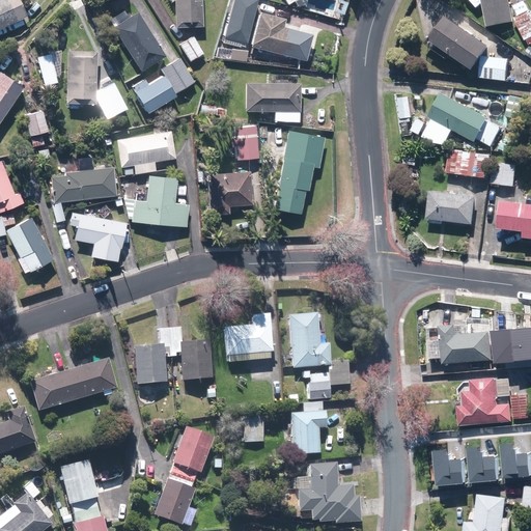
[(0,0),(0,28),(28,16),(21,0),(0,0)]
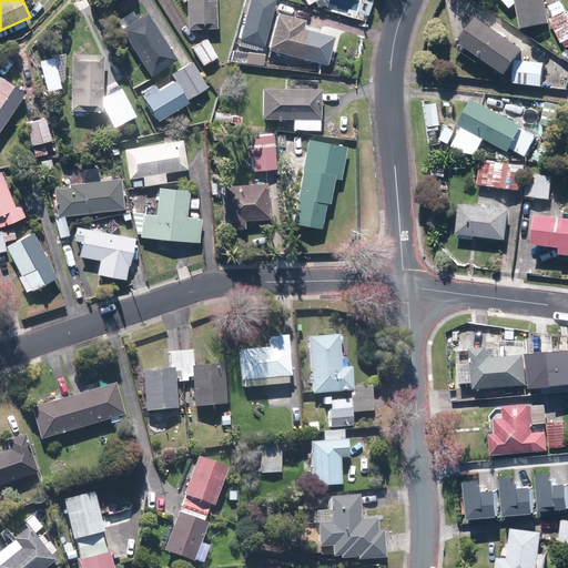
[(217,28),(216,0),(186,0),(188,28),(217,28)]
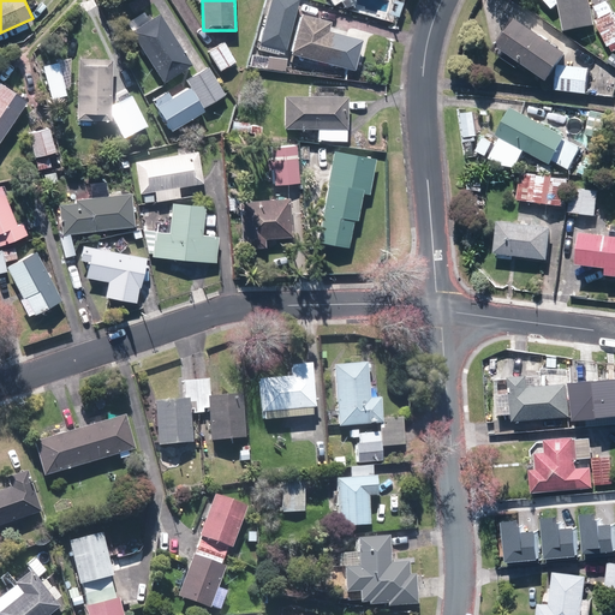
[(298,1),(294,0),(273,0),(266,23),(288,30),(298,1)]
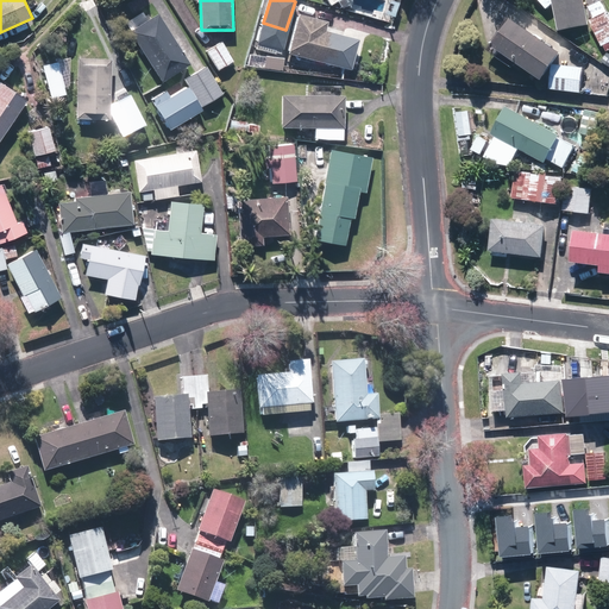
[(545,0),(551,7),(556,1),(560,29),(592,23),(604,45),(608,42),(608,7),(608,8),(603,1),(591,7),(596,16),(591,17),(588,0),(545,0)]
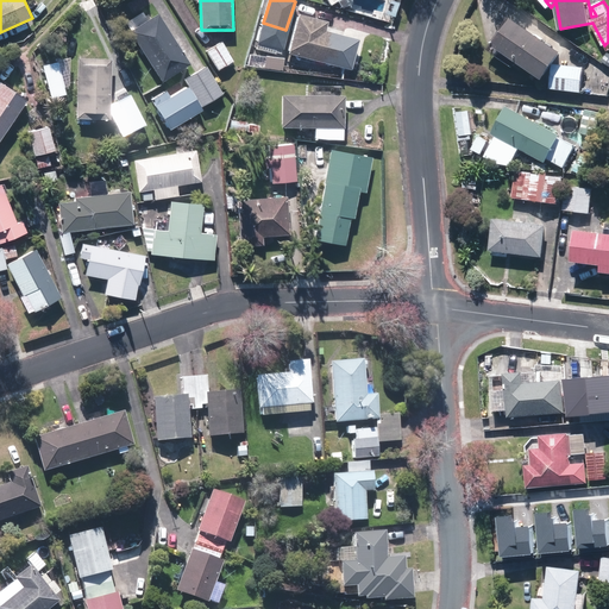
[(326,30),(327,22),(294,13),(284,52),(351,68),(358,38),(326,30)]
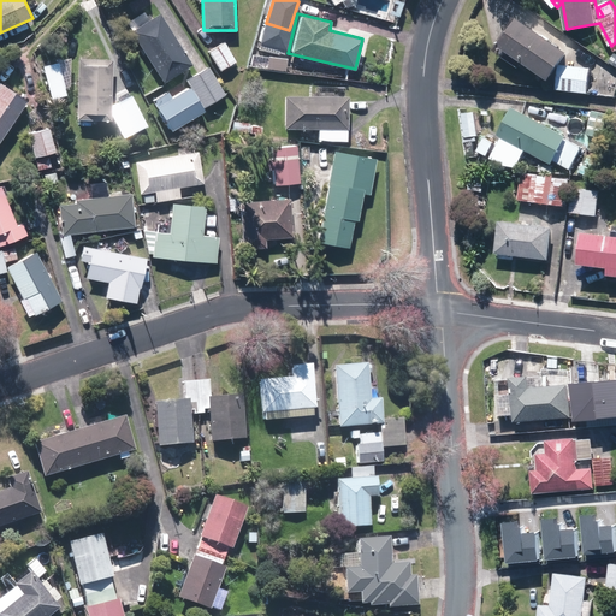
[(163,16),(134,35),(164,82),(193,61),(163,16)]
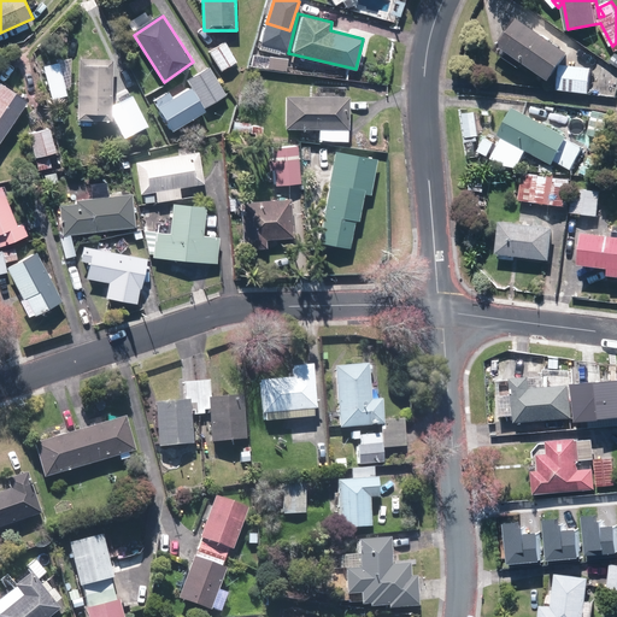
[(515,17),(494,47),(546,81),(566,51),(515,17)]
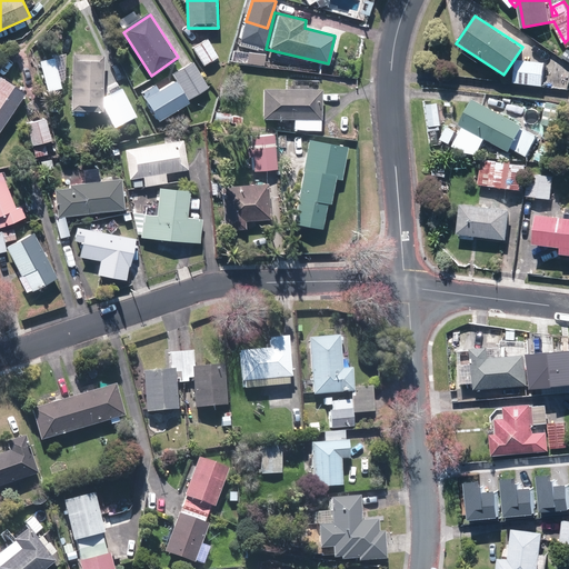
[(209,38),(192,48),(202,65),(219,55),(209,38)]
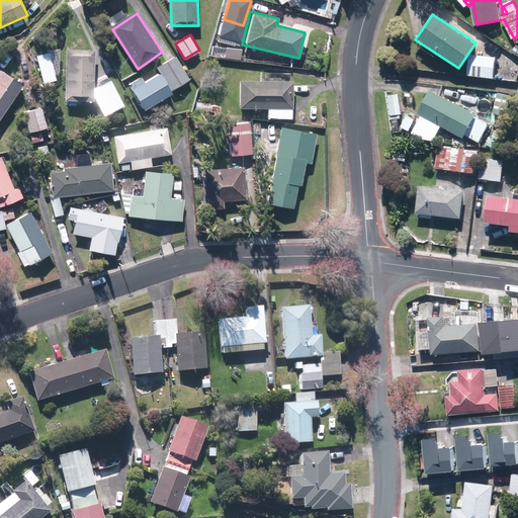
[(235,41),(220,39),(219,50),(233,53),(235,41)]
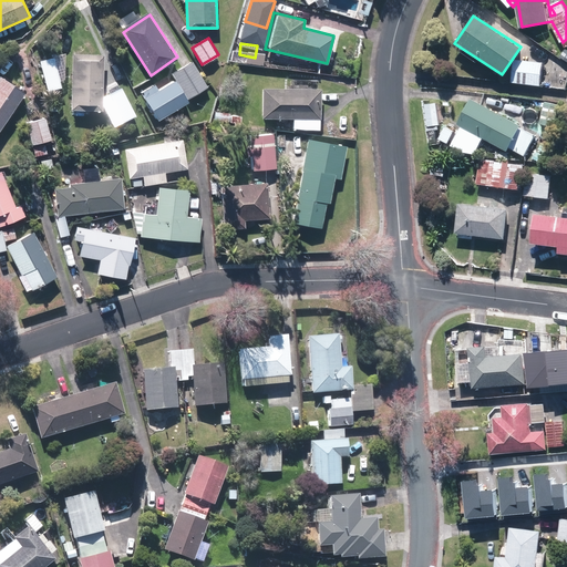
[(85,110),(90,110),(90,113),(99,113),(99,110),(103,110),(105,53),(73,52),(71,109),(75,109),(74,116),(85,116),(85,110)]
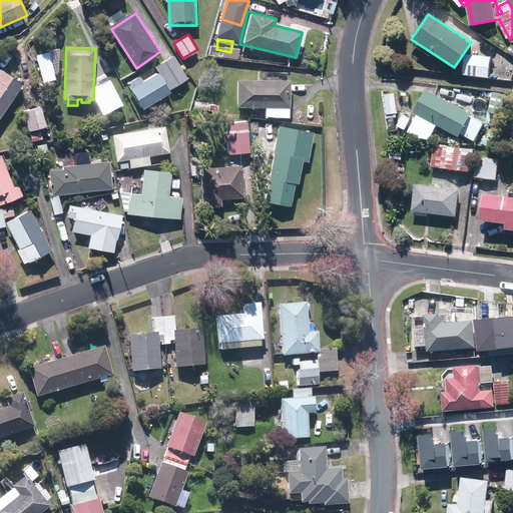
[(490,57),(465,54),(462,74),(488,77),(490,57)]
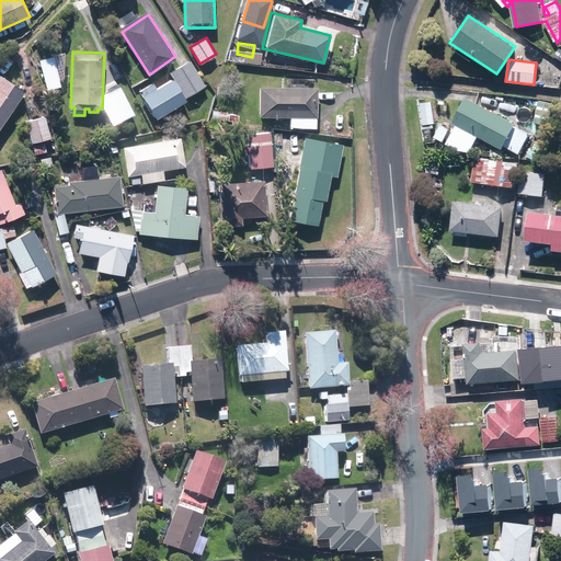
[(191,61),(140,90),(156,117),(207,89),(191,61)]
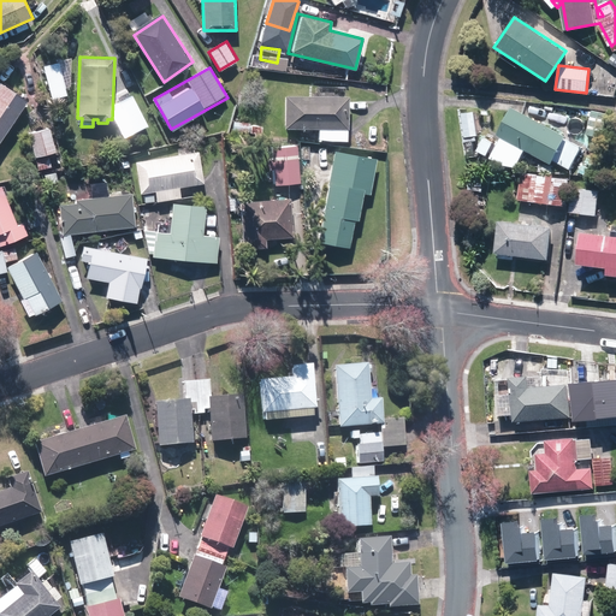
[(0,141),(27,101),(1,83),(3,83),(0,81),(0,141)]
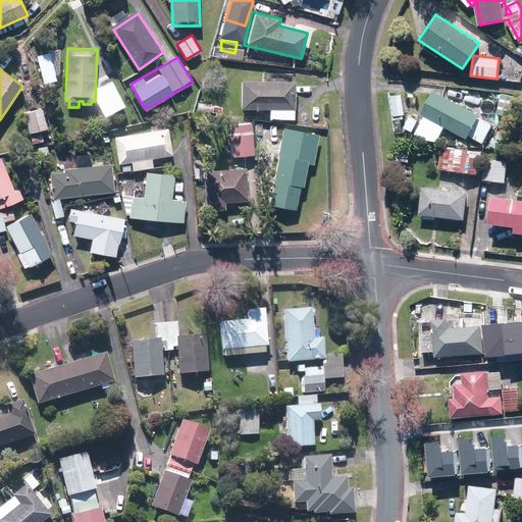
[(269,75),(269,82),(242,80),(241,107),(270,108),(270,117),(294,118),(296,83),(282,82),(282,76),(269,75)]
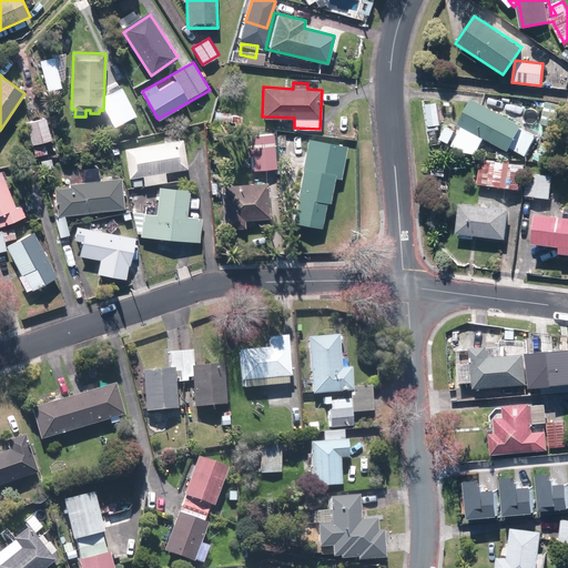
[(458,125),(462,128),(452,146),(474,159),(484,140),(508,153),(510,150),(523,158),(534,137),(521,130),(523,127),(473,99),(458,125)]
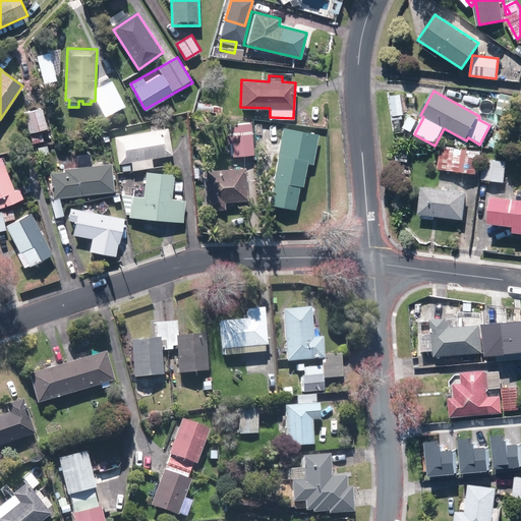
[(400,95),(388,97),(392,117),(403,115),(400,95)]
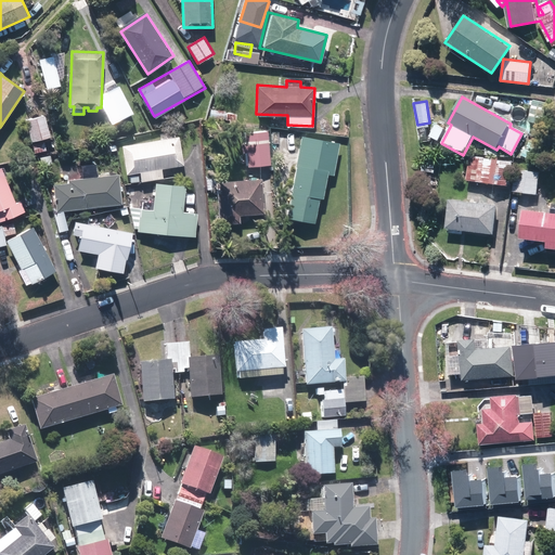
[(44,118),(26,125),(33,141),(51,134),(44,118)]
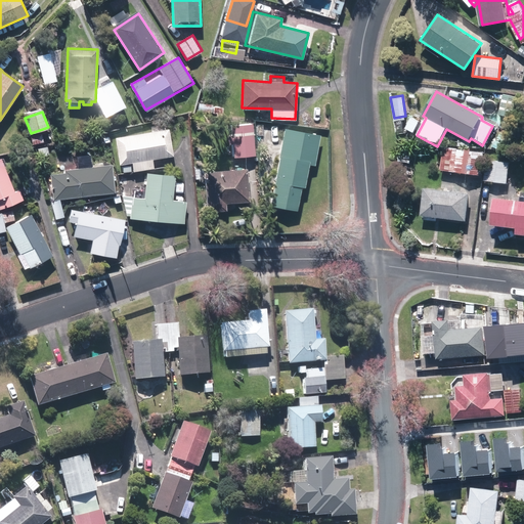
[(420,122),(411,118),(404,130),(412,134),(420,122)]
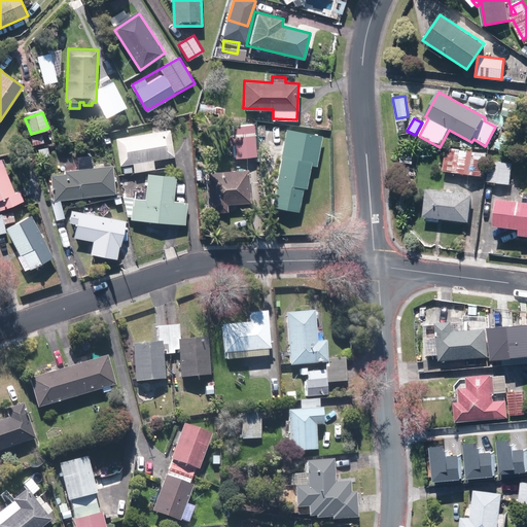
[(232,125),(233,136),(229,136),(230,145),(233,145),(234,156),(255,155),(253,124),(232,125)]
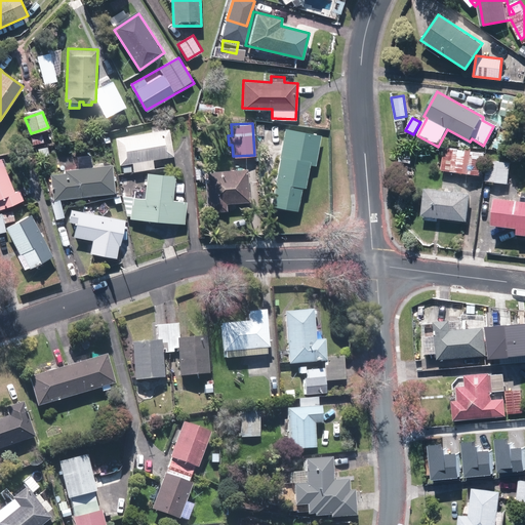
[(120,165),(123,165),(125,173),(154,168),(153,160),(174,157),(169,127),(116,136),(120,165)]
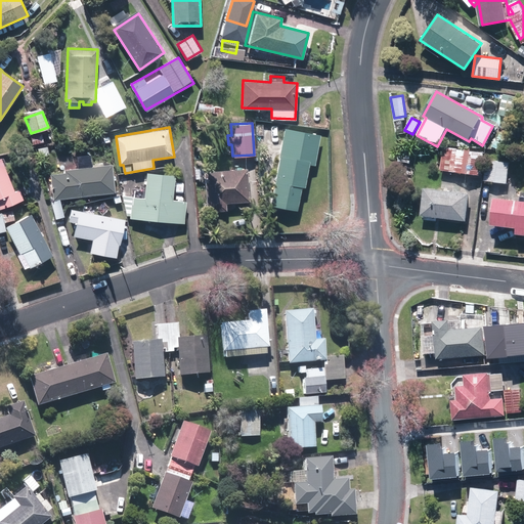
[(301,186),(304,187),(309,164),(315,165),(321,134),(286,127),(270,204),(296,209),(301,186)]
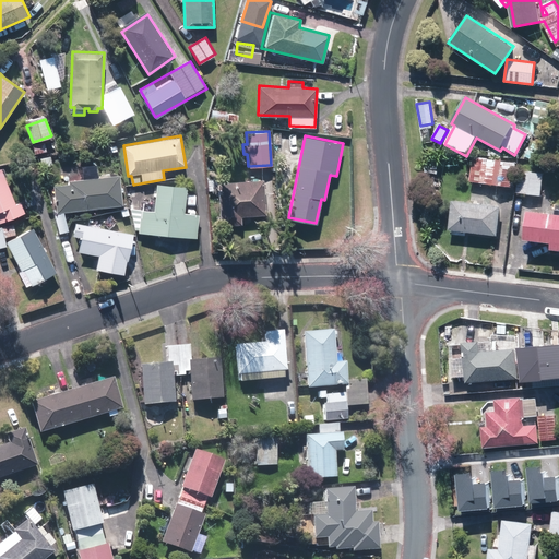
[(470,157),(466,181),(512,187),(514,163),(470,157)]
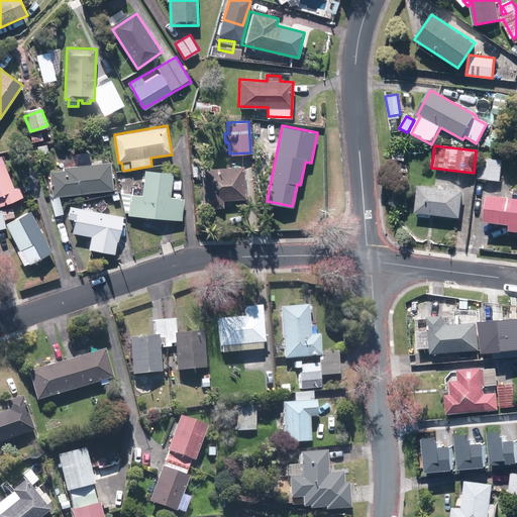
[(73,149),(75,166),(47,169),(52,197),(114,189),(111,162),(90,164),(88,147),(73,149)]
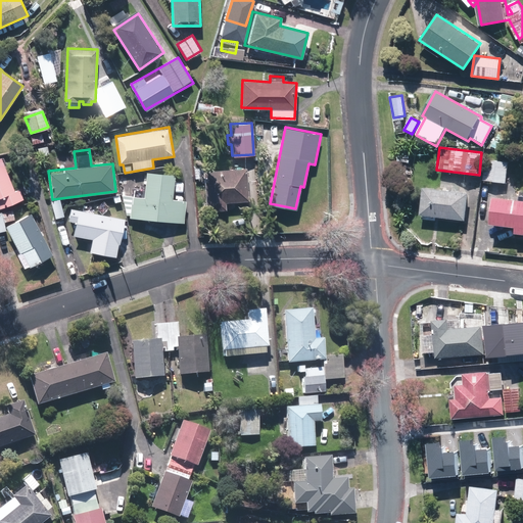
[(0,206),(1,207),(24,198),(19,189),(16,190),(2,154),(0,155),(0,206)]
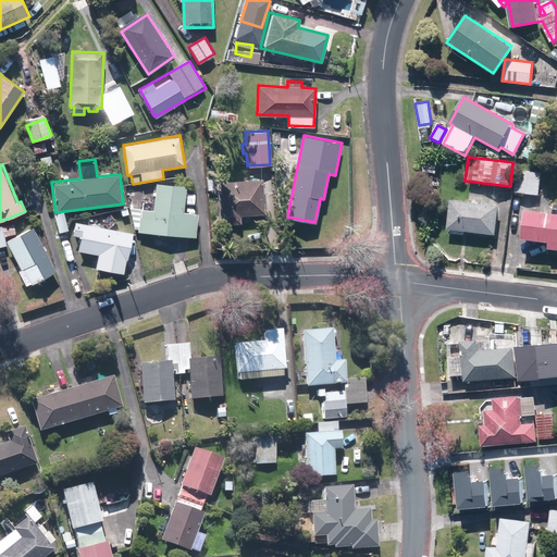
[(541,173),(516,170),(514,193),(537,195),(541,173)]
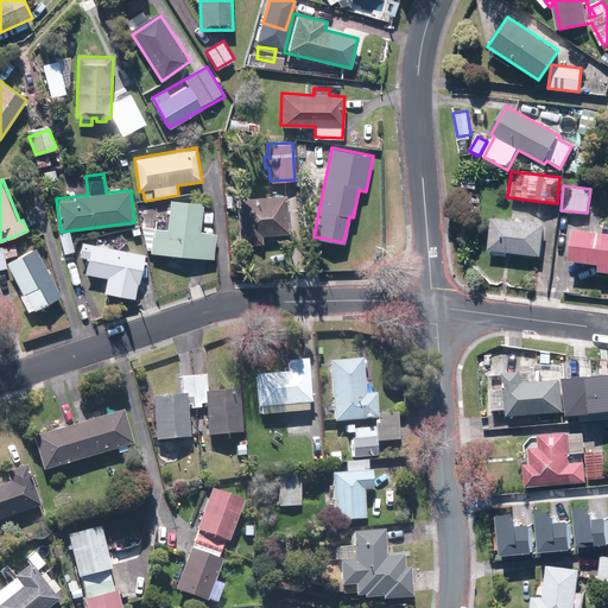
[(153,227),(153,233),(144,232),(143,247),(152,248),(151,253),(215,258),(217,233),(202,232),(204,202),(170,198),(168,228),(153,227)]
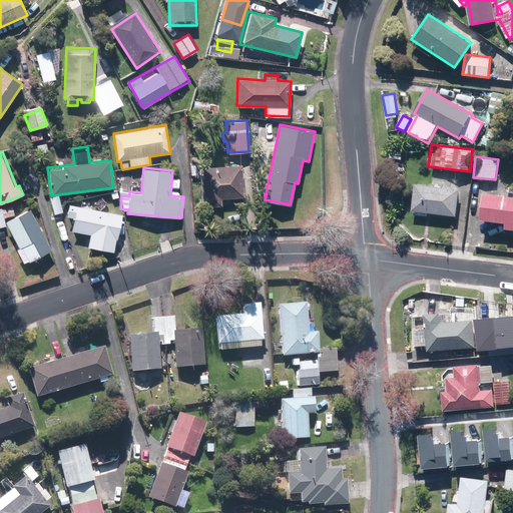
[(201,205),(221,205),(221,196),(240,196),(240,168),(201,168),(201,205)]
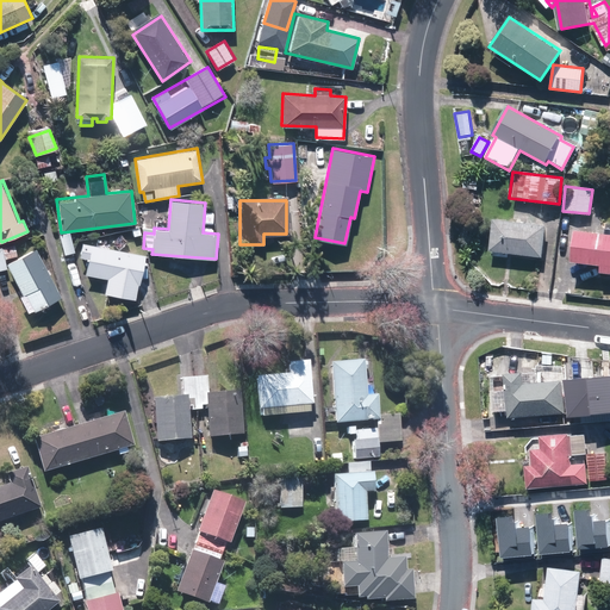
[(549,223),(497,218),(495,250),(546,255),(549,223)]
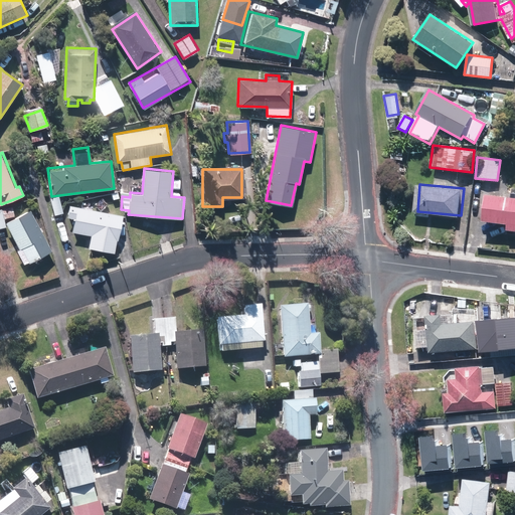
[(487,218),(511,221),(510,227),(514,227),(514,194),(490,192),(487,218)]
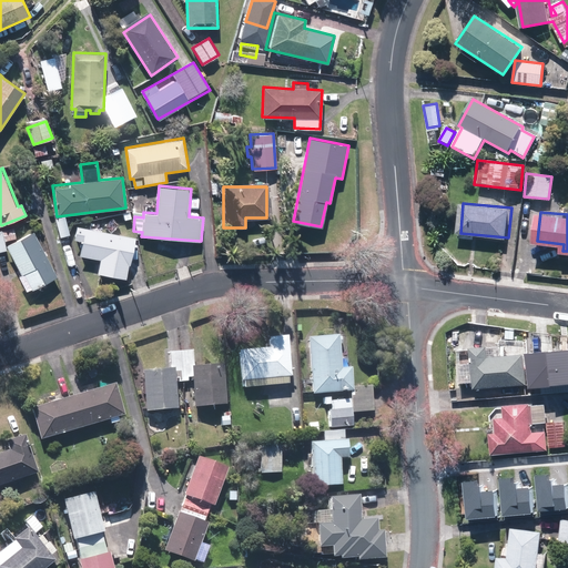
[(77,225),(74,239),(82,240),(80,254),(100,257),(98,273),(122,277),(125,264),(131,265),(137,236),(77,225)]
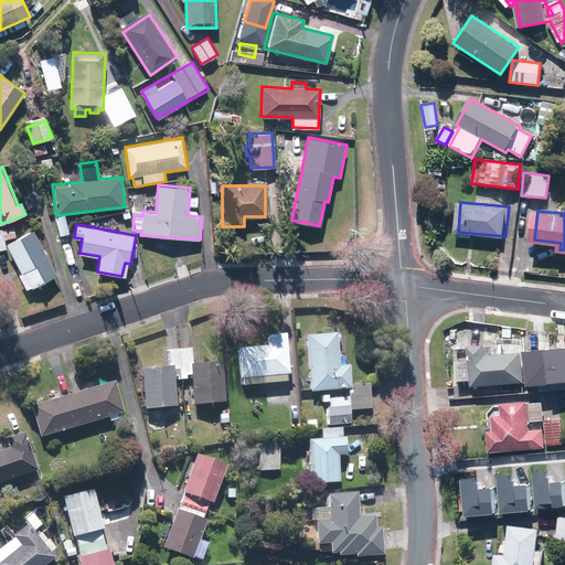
[(13,225),(0,227),(0,251),(9,249),(22,272),(18,274),(27,289),(30,287),(32,289),(59,274),(33,230),(17,240),(13,225)]
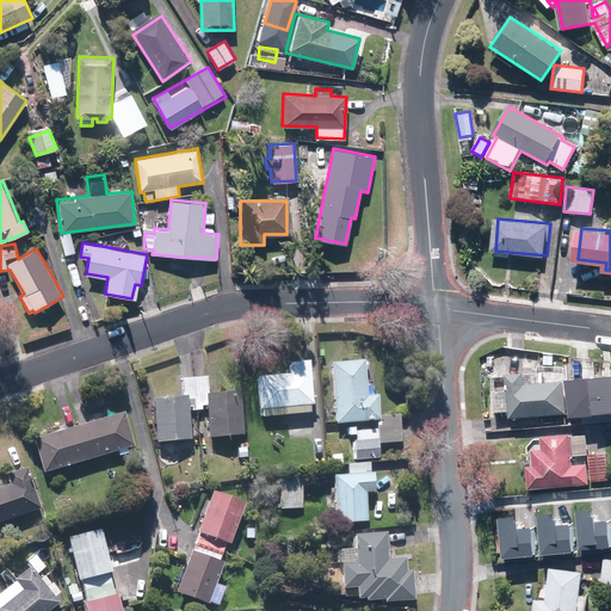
[(312,358),(289,360),(290,374),(259,376),(261,413),(315,408),(312,358)]
